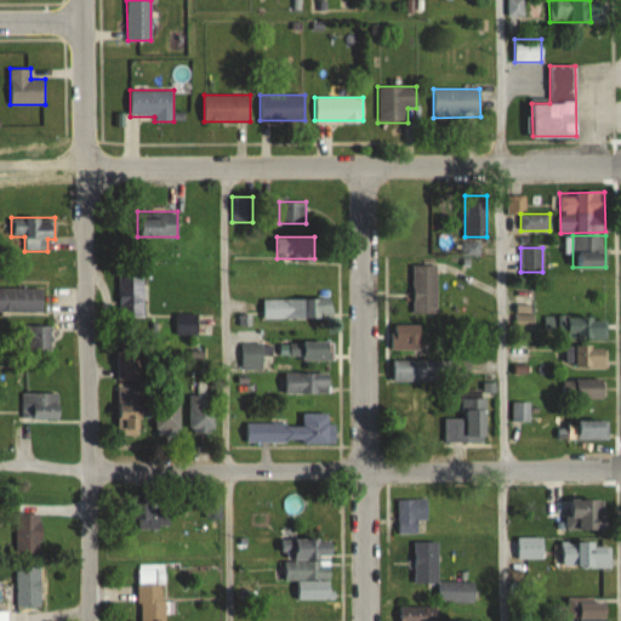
[(437,263),(411,263),(411,313),(437,313),(437,263)]
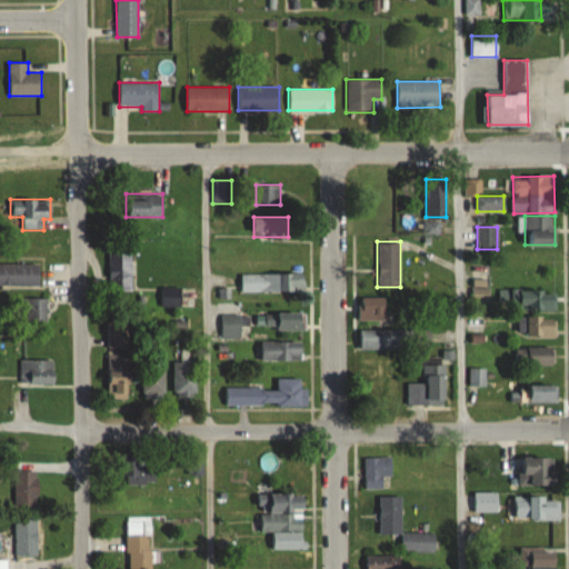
[(132,291),(132,251),(109,251),(109,291),(132,291)]
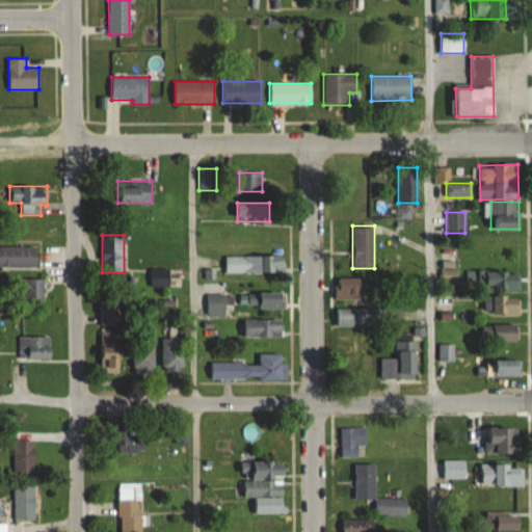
[(0,267),(36,267),(36,246),(0,246),(0,267)]
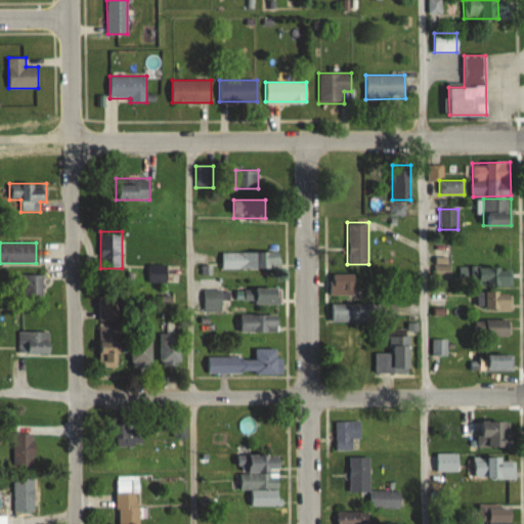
[(280,252),(221,252),(221,268),(280,268),(280,252)]
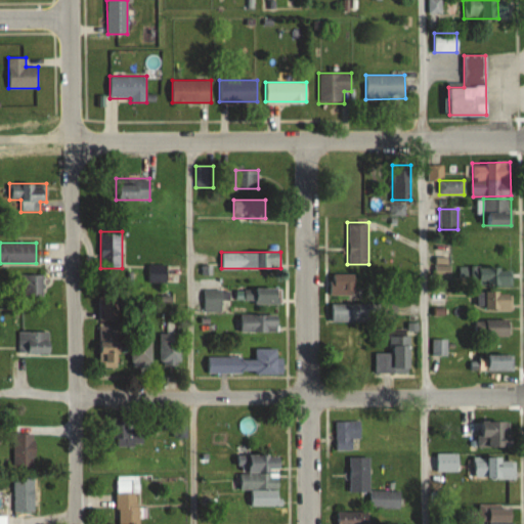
[(176,265),(147,265),(147,281),(176,281),(176,265)]
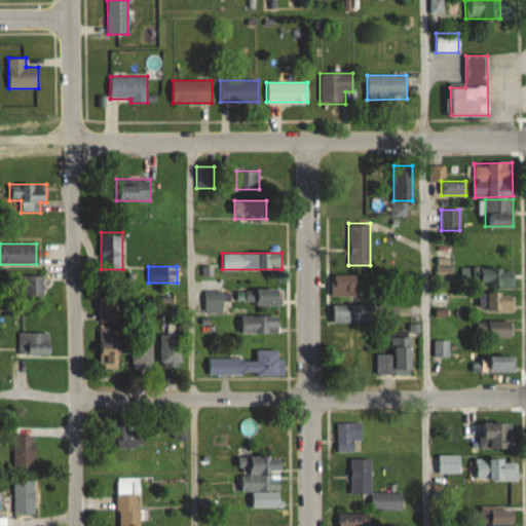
[(514,268),(470,268),(470,286),(514,286),(514,268)]
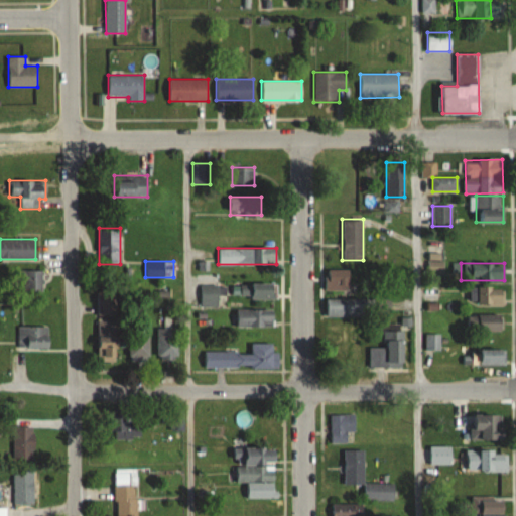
[(42,271),(15,271),(15,291),(42,291),(42,271)]
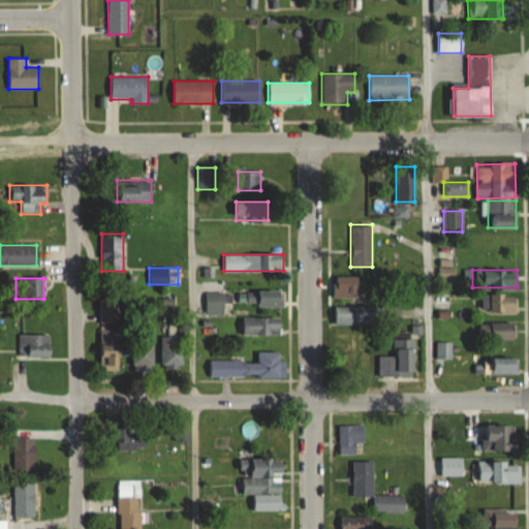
[(282,290),(255,290),(255,307),(282,307),(282,290)]
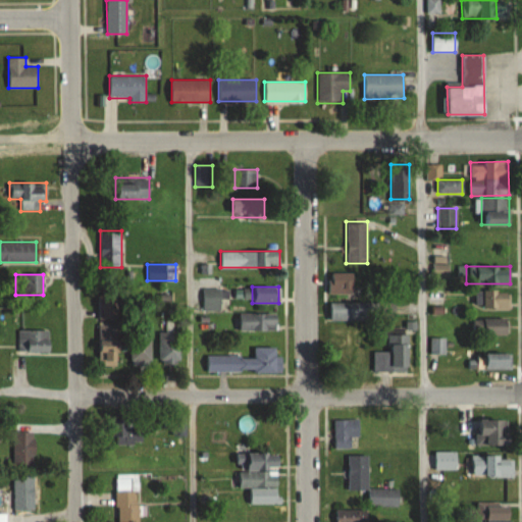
[(227,290),(202,290),(202,311),(222,311),(222,298),(227,298),(227,290)]
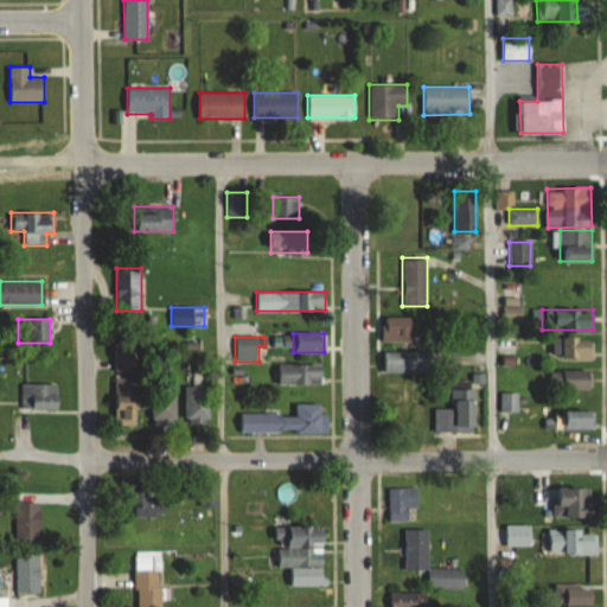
[(593,338),(555,338),(555,358),(593,358),(593,338)]
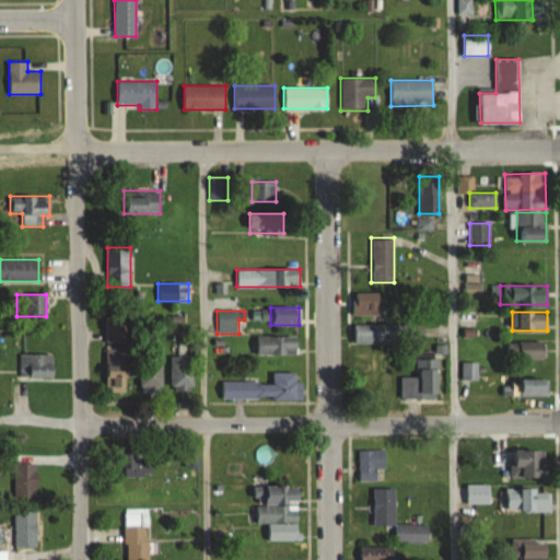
[(106,316),(106,345),(130,345),(130,316),(106,316)]
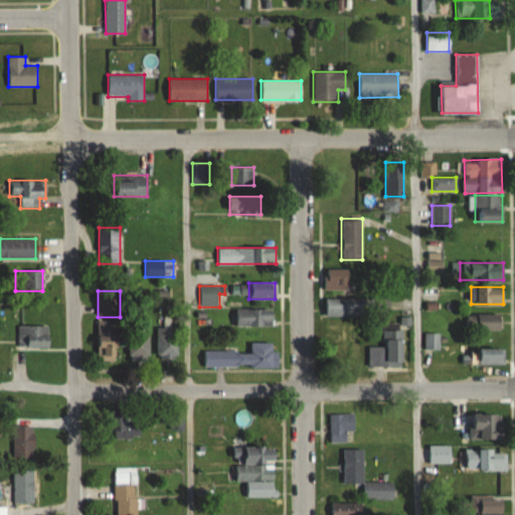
[(370,316),(370,297),(326,297),(326,316),(370,316)]
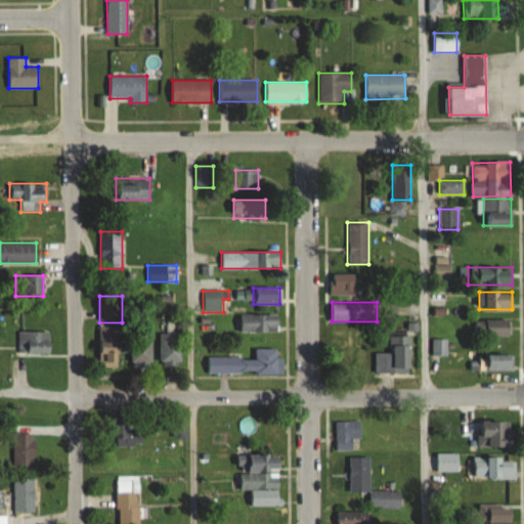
[(239,332),(278,332),(278,314),(239,314),(239,332)]
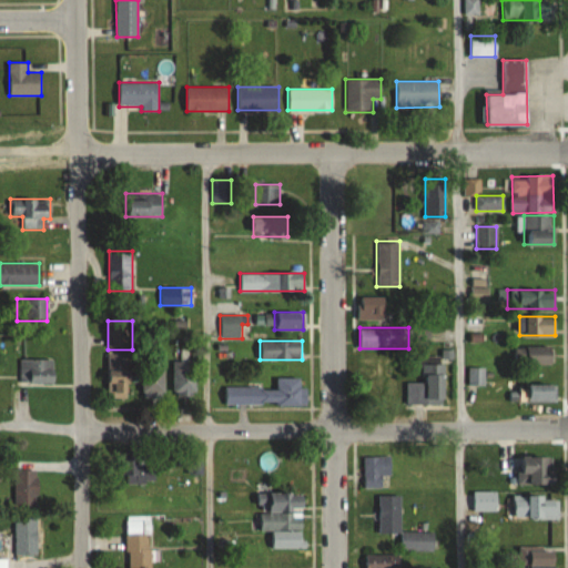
[(526,346),(526,364),(553,364),(553,346),(526,346)]
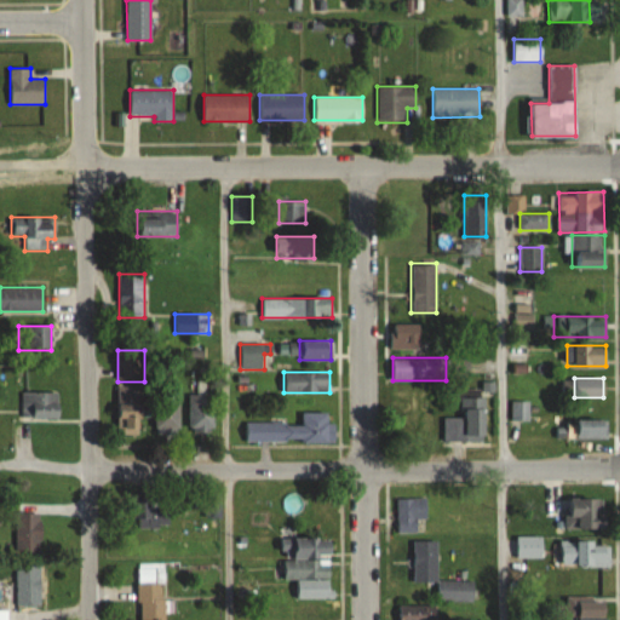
[(118,434),(143,434),(143,384),(118,384),(118,434)]
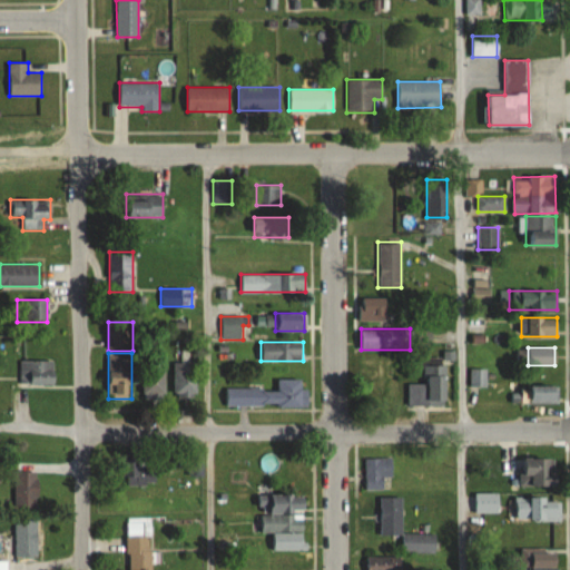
[(55,384),(55,360),(19,360),(19,384),(55,384)]
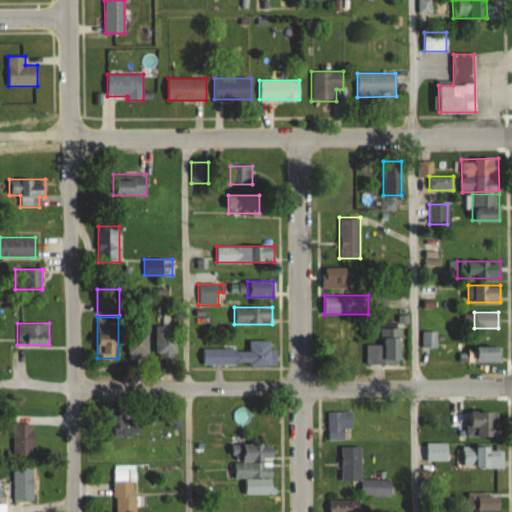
[(155,325),(155,355),(177,355),(177,325),(155,325)]
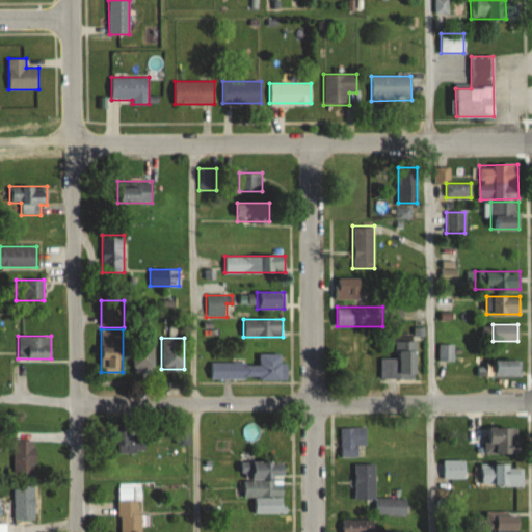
[(154,372),(154,339),(133,339),(133,372),(154,372)]
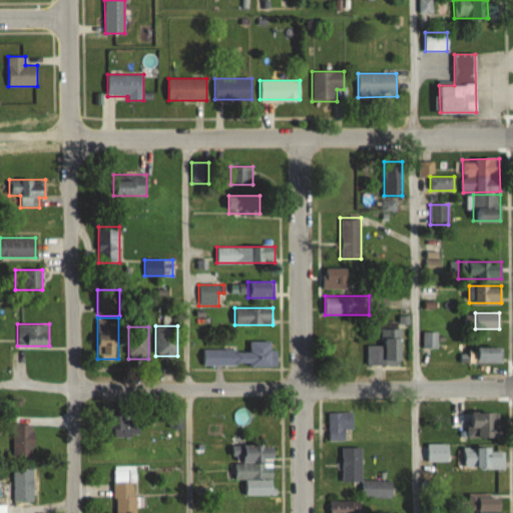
[(367,345),(367,365),(402,365),(402,327),(381,327),(381,345),(367,345)]
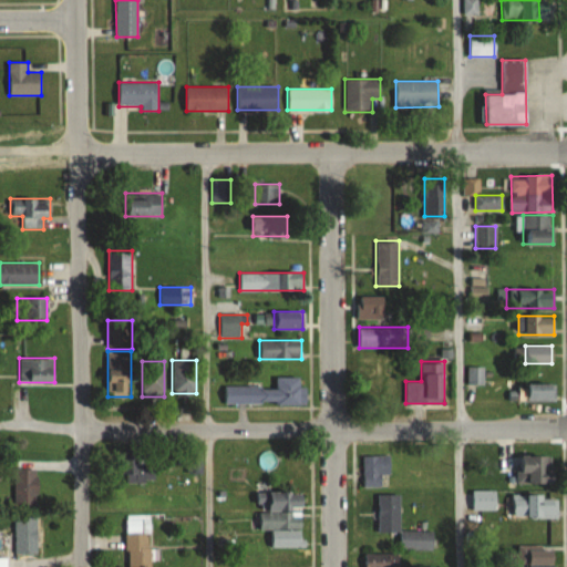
[(483,384),(483,367),(468,367),(468,384),(483,384)]
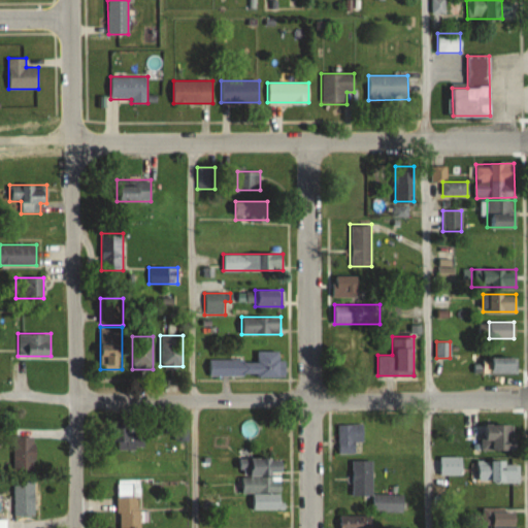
[(282,351),(257,351),(257,359),(208,360),(208,376),(282,375),(282,351)]
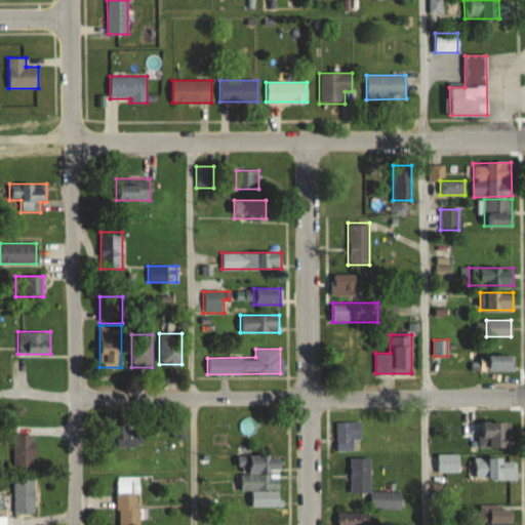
[(515,371),(515,355),(480,356),(480,371),(515,371)]
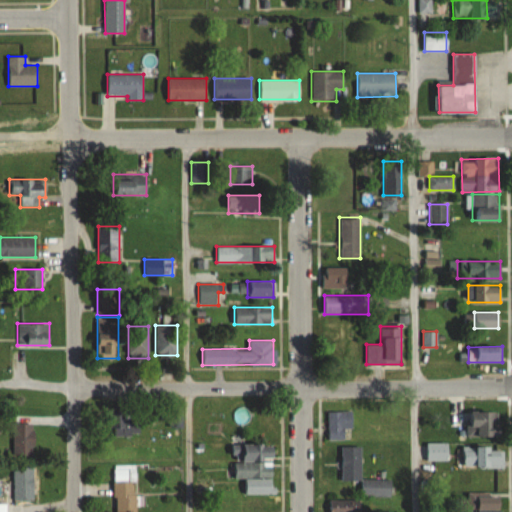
[(131,409),(117,410),(119,436),(133,435),(131,409)]
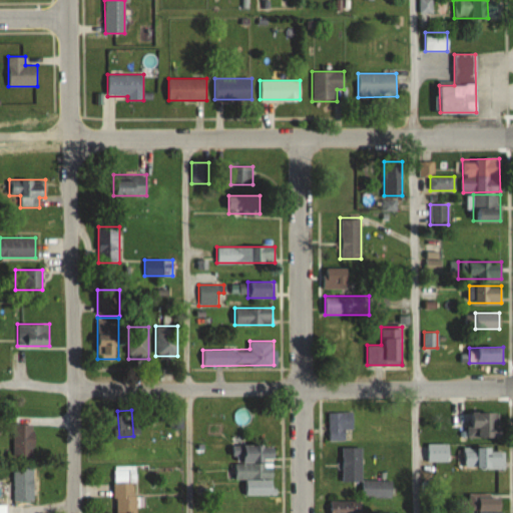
[(328,411),(328,440),(345,440),(345,430),(354,430),(354,411),(328,411)]
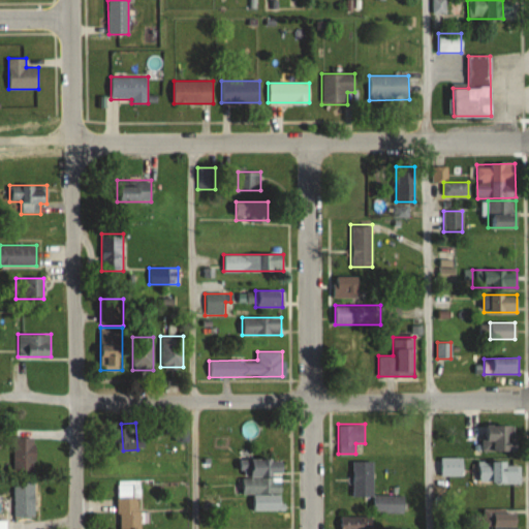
[(483,450),(516,450),(516,425),(483,425),(483,450)]
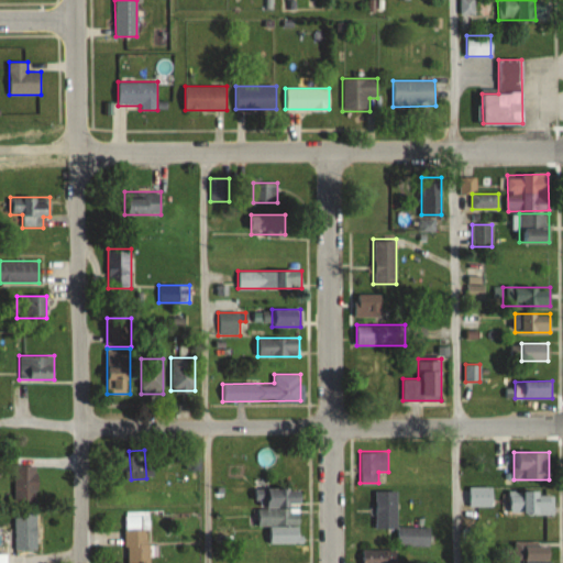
[(13,503),(37,503),(37,465),(13,465),(13,503)]
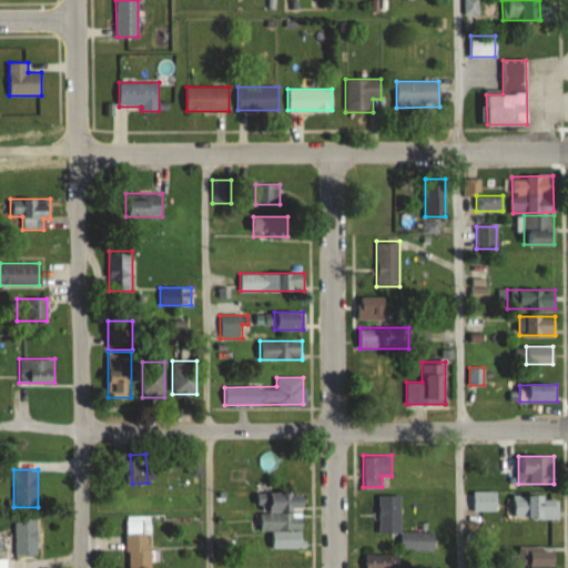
[(497,511),(497,490),(473,490),(473,511),(497,511)]
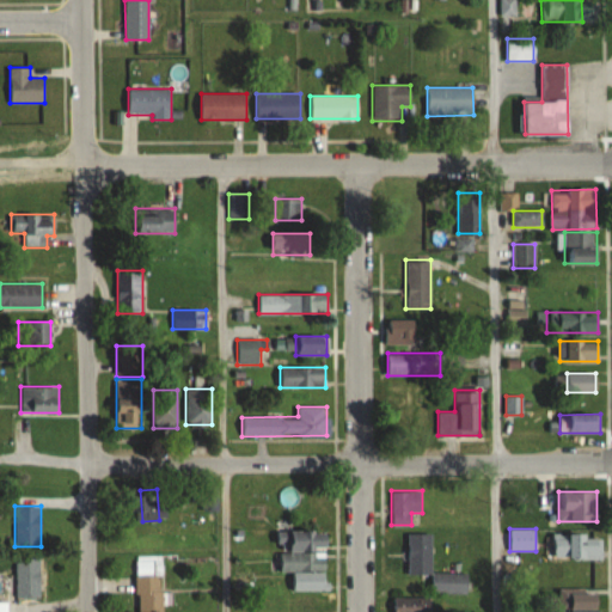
[(326,552),(328,552),(329,531),(291,531),(291,552),(280,552),(280,571),(294,571),(294,591),(326,591),(326,552)]
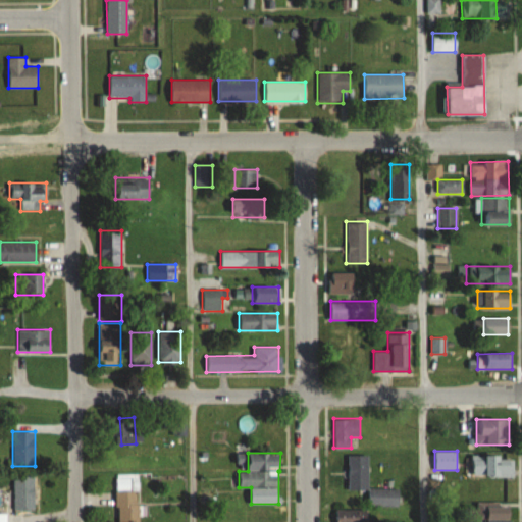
[(348,490),(369,490),(369,506),(400,506),(400,488),(368,488),(368,455),(348,455),(348,490)]
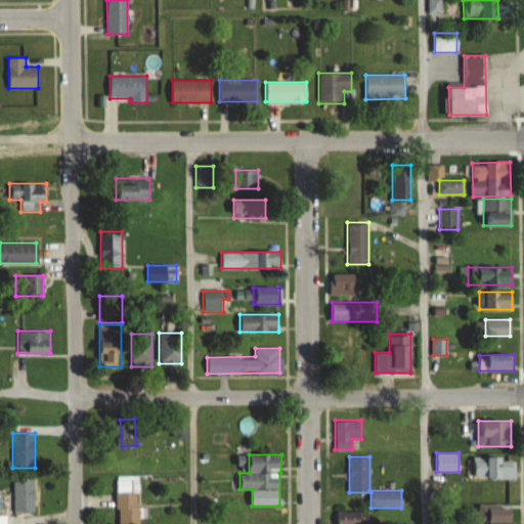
[(474,456),(474,480),(515,480),(515,456),(474,456)]
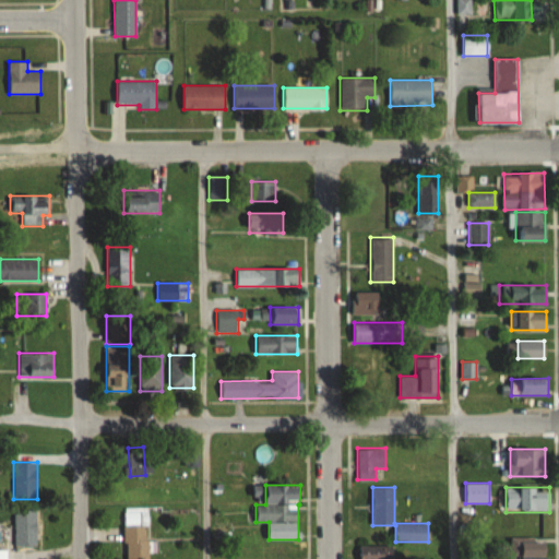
[(37,546),(37,509),(14,509),(14,546),(37,546)]
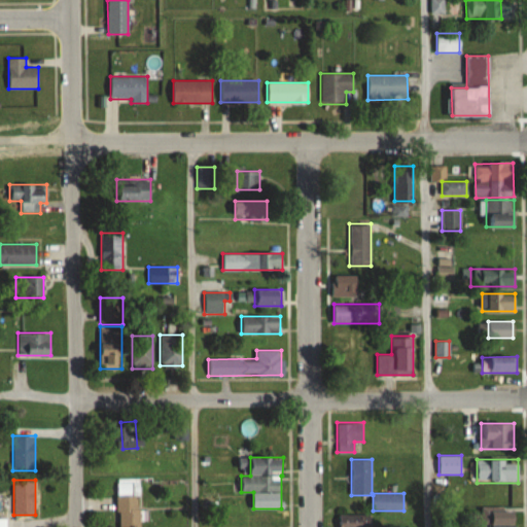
[(117,483),(117,526),(140,526),(139,483),(117,483)]
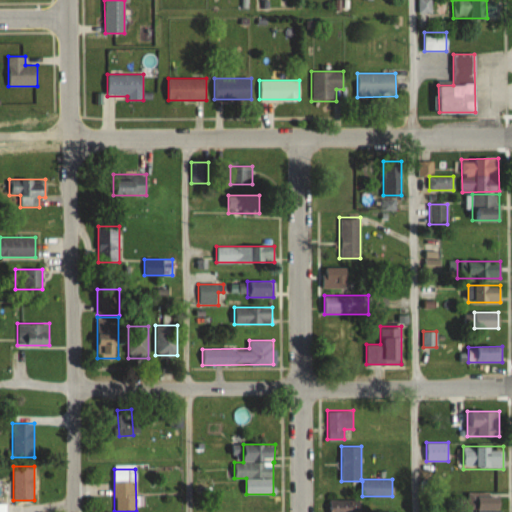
[(501,511),(501,495),(467,495),(466,511),(501,511)]
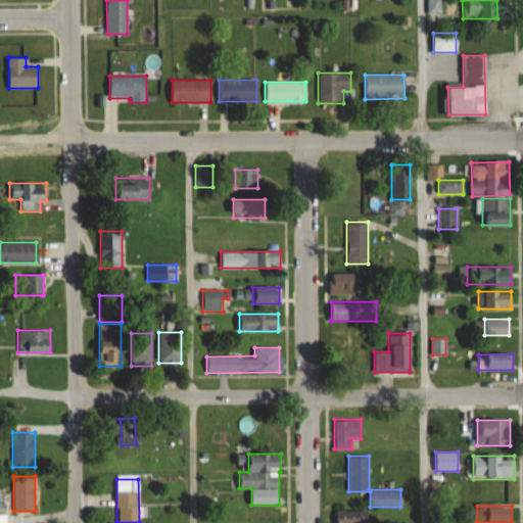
[(335,522),(369,522),(369,511),(336,510),(335,522)]
